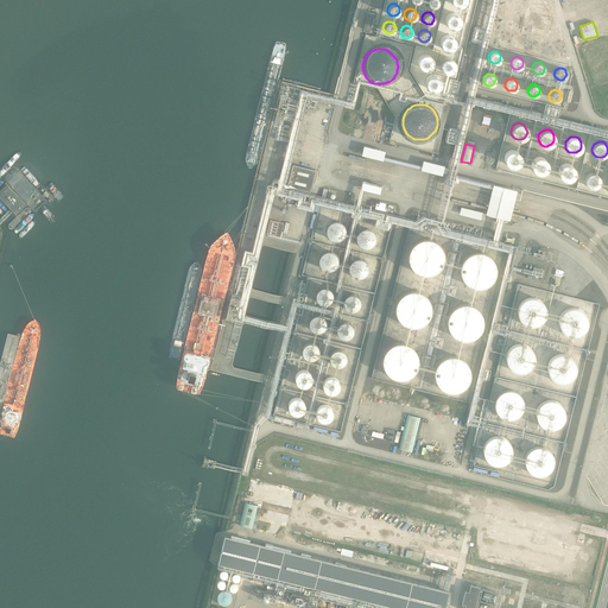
[(368,145),(366,154),(388,159),(391,150),(368,145)]
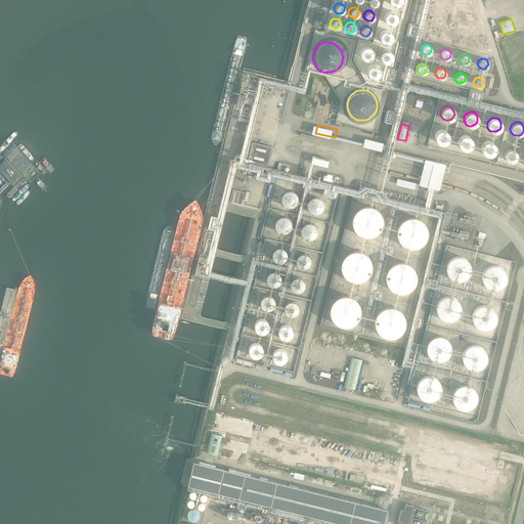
[(434,135),(434,138),(435,139),(436,141),(438,142),(439,143),(441,143),(443,143),(445,142),(446,140),(447,139),(448,137),(448,134),(447,132),(445,131),(443,129),(441,129),(438,130),(436,131),(435,133),(434,135)]
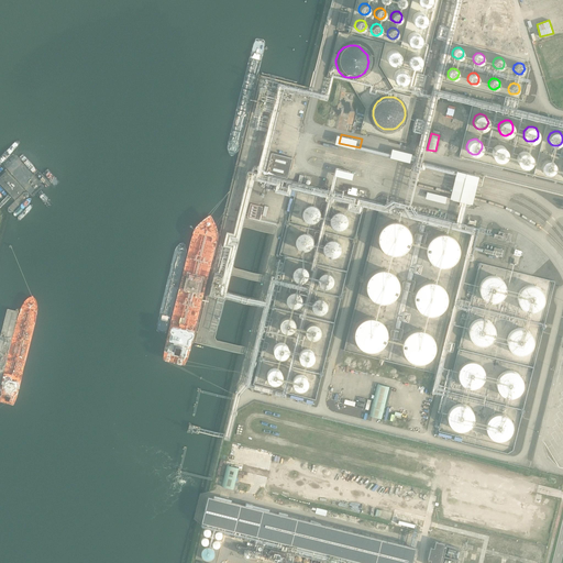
[(492,152),(492,154),(493,156),(494,158),(496,159),(497,159),(499,159),(501,159),(504,158),(505,157),(506,155),(507,153),(507,151),(506,148),(504,146),(501,145),(498,145),(496,145),(494,147),(493,150),(492,152)]
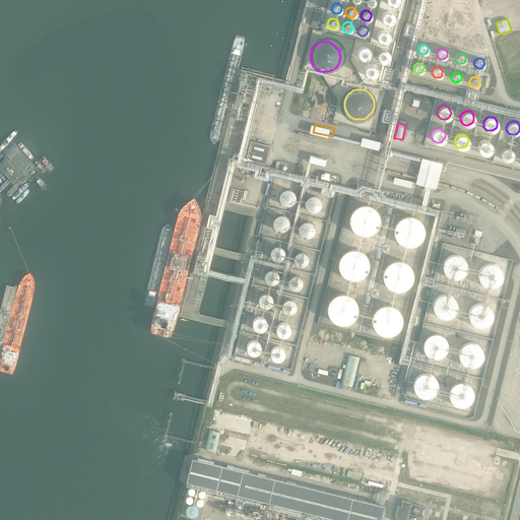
[(366,137),(364,144),(382,148),(384,141),(366,137)]
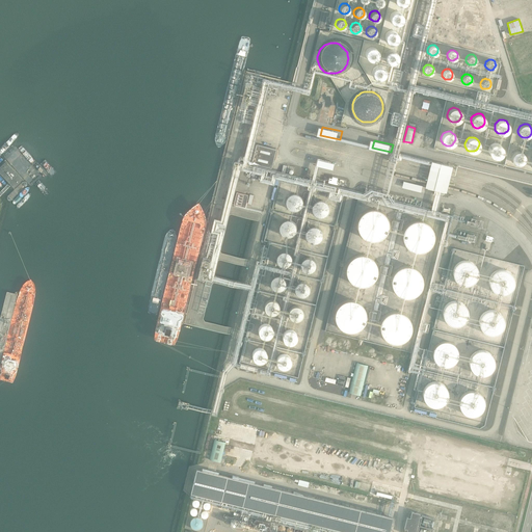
[(488,150),(488,152),(489,154),(490,155),(491,156),(494,157),(496,157),(498,157),(500,156),(501,155),(502,153),(503,151),(502,149),(501,147),(500,144),(498,143),(495,143),(493,143),(490,144),(489,147),(488,150)]
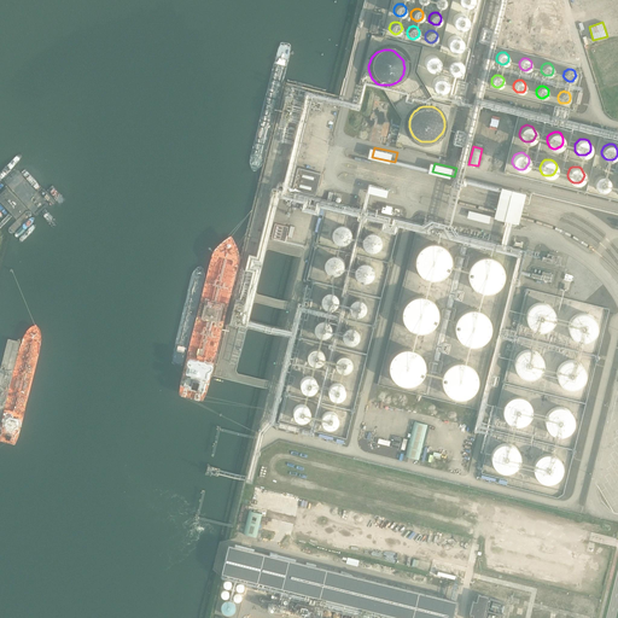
[(292,190),(315,196),(321,174),(297,168),(292,190)]
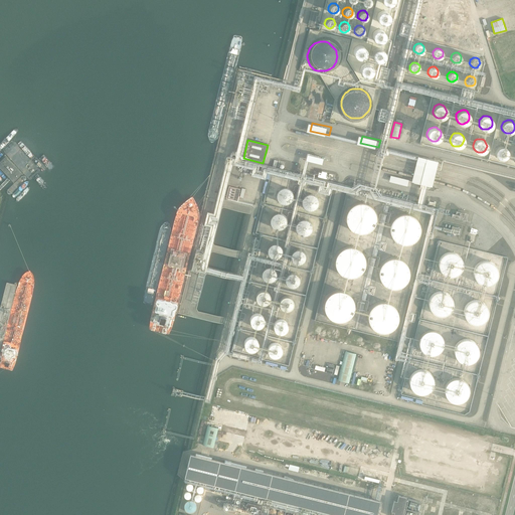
[(495,151),(495,154),(496,155),(497,157),(498,158),(500,159),(502,159),(504,159),(505,158),(507,156),(508,155),(508,153),(508,151),(507,149),(505,147),(503,146),(501,146),(499,146),(497,148),(496,149),(495,151)]
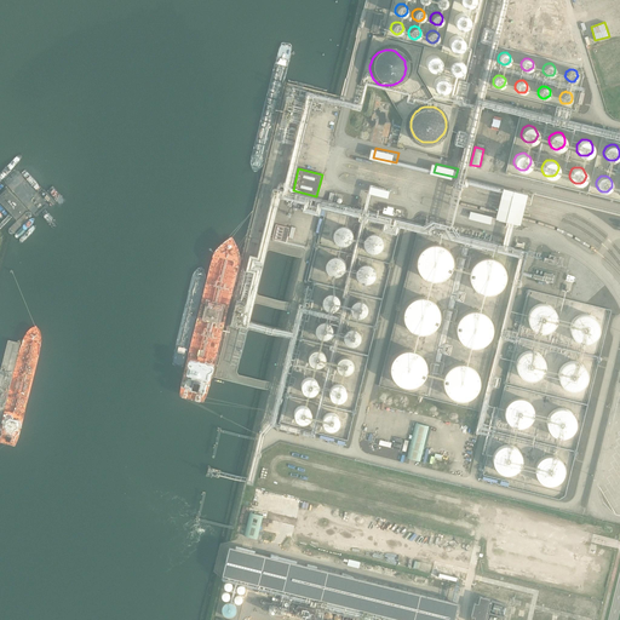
[(373,185),(372,193),(392,197),(394,190),(373,185)]
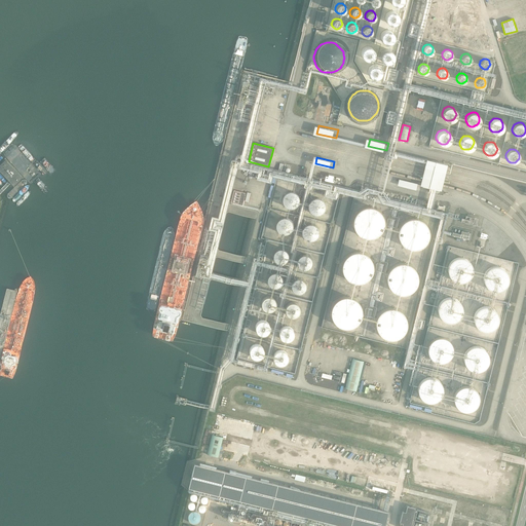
[(429,159),(423,185),(445,190),(451,164),(429,159)]
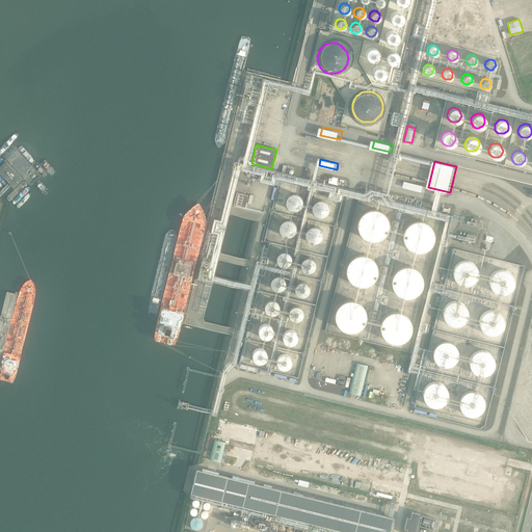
[(234,205),(245,208),(248,195),(236,192),(234,205)]
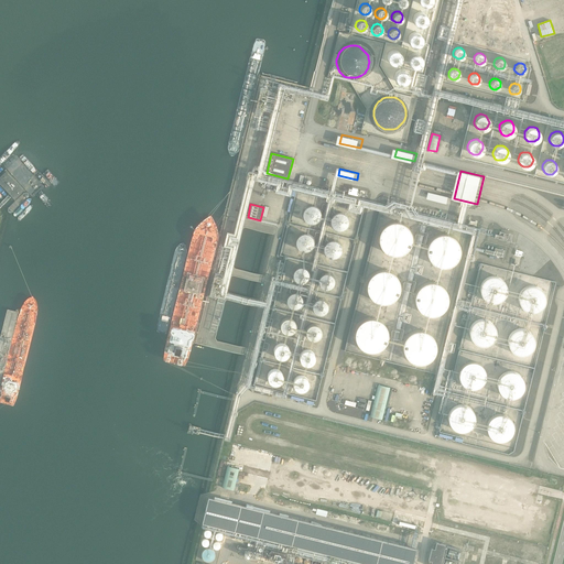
[(304,219),(306,221),(308,224),(312,224),(315,224),(317,223),(320,220),(321,217),(322,214),(321,212),(318,208),(316,207),(314,206),(311,206),(307,207),(305,208),(304,210),(303,214),(303,217),(304,219)]
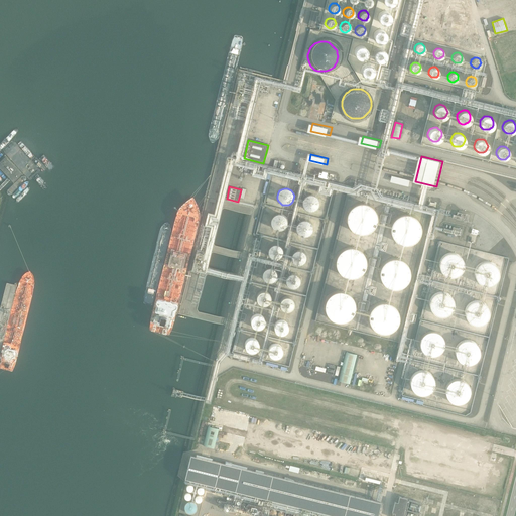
[(303,208),(305,210),(307,211),(310,212),(313,211),(315,210),(317,208),(318,205),(319,203),(318,200),(316,198),(314,196),(312,195),(309,195),(306,196),(304,198),(303,200),(302,202),(302,205),(303,208)]
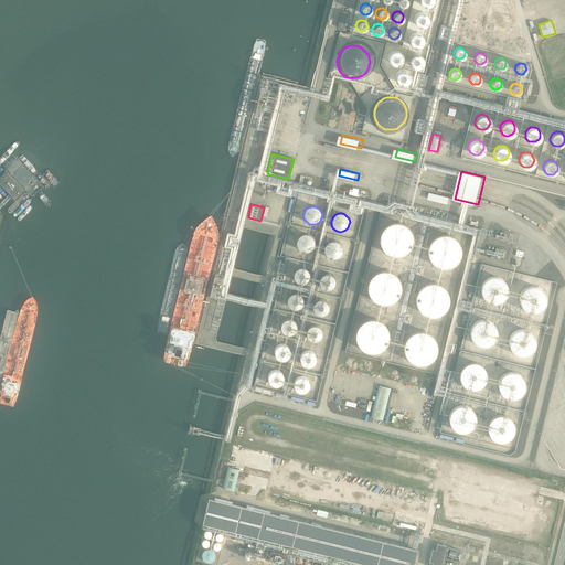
[(393,256),(396,256),(401,256),(405,254),(408,252),(412,248),(413,244),(414,240),(413,235),(412,231),(408,227),(405,225),(401,223),(396,223),(392,223),(387,225),(384,228),(382,232),(380,236),(380,241),(381,245),(382,248),(385,252),(388,254),(393,256)]
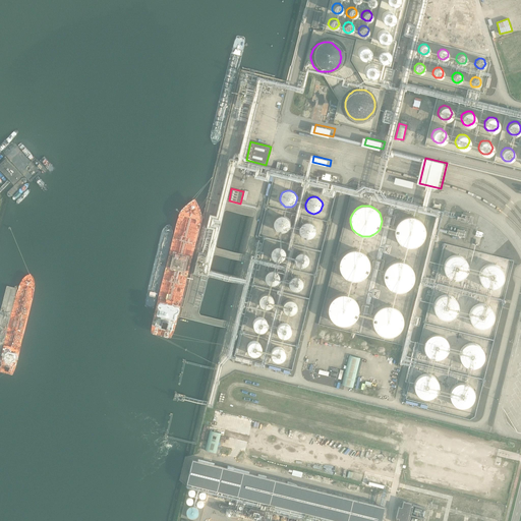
[(457,216),(456,220),(468,223),(470,216),(461,214),(461,217),(457,216)]
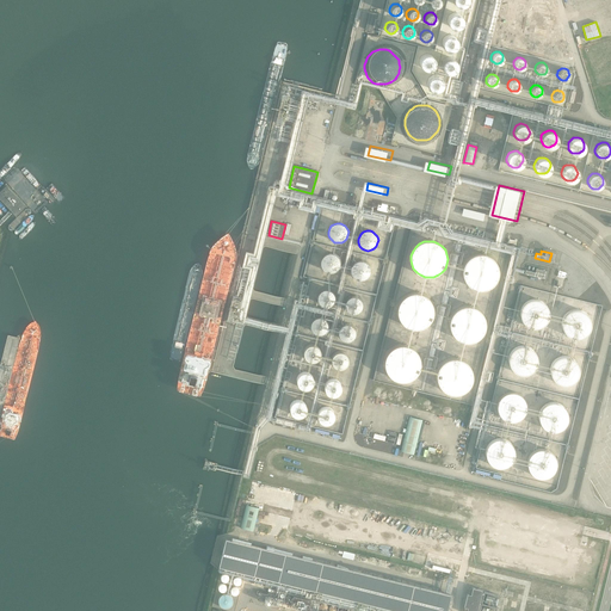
[(322,267),(323,270),(327,272),(331,272),(333,272),(337,271),(339,269),(340,265),(340,261),(339,259),(338,255),(335,254),(332,253),(328,253),(326,254),(323,255),(321,259),(320,261),(321,265),(322,267)]
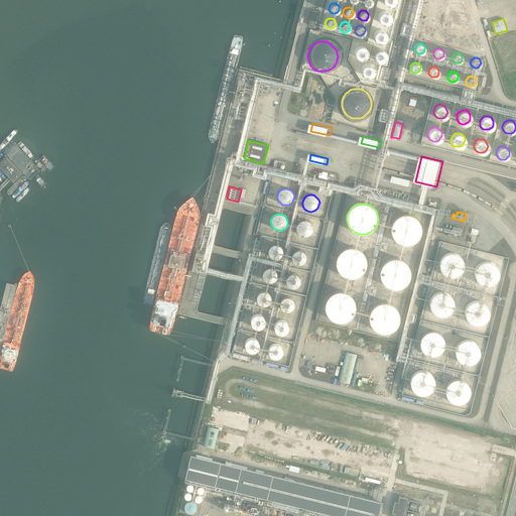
[(402,245),(406,245),(410,245),(413,243),(417,241),(419,238),(421,234),(421,230),(421,226),(419,222),(417,219),(413,217),(409,215),(405,215),(401,215),(397,217),(394,220),(392,223),(391,227),(391,231),(391,234),(393,238),(395,241),(398,243),(402,245)]
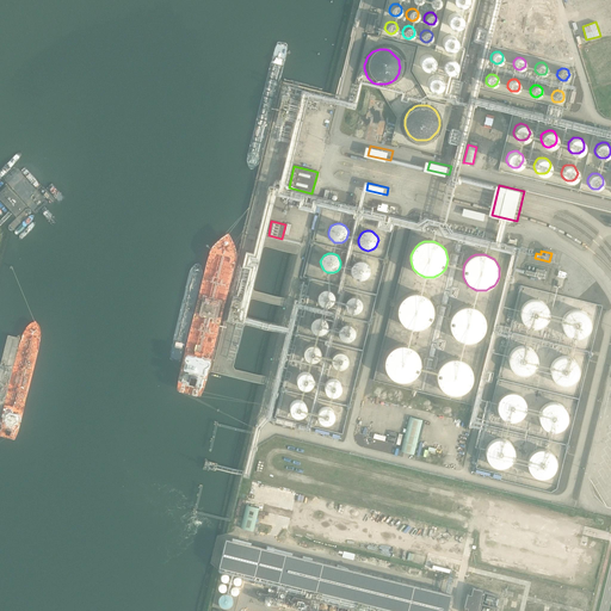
[(352,275),(355,278),(357,279),(360,281),(364,279),(366,278),(369,276),(370,272),(370,269),(370,266),(368,263),(365,261),(362,260),(359,260),(356,261),(353,263),(351,266),(351,269),(351,272),(352,275)]
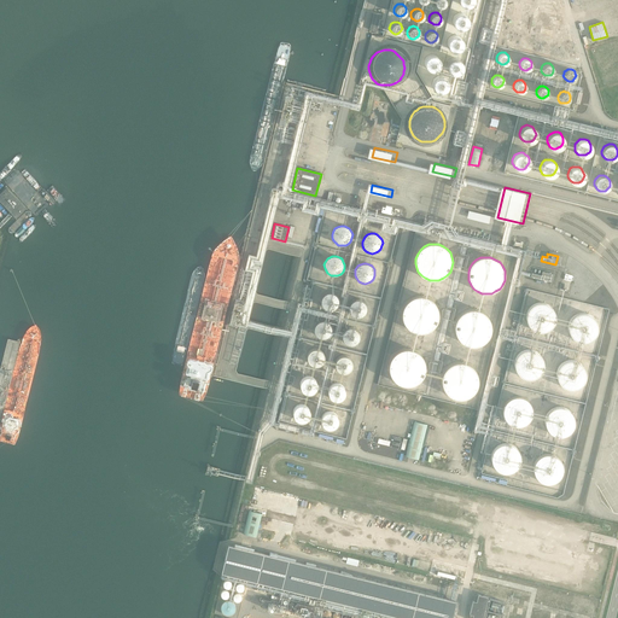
[(551,281),(553,274),(543,272),(542,275),(532,273),(531,277),(551,281)]
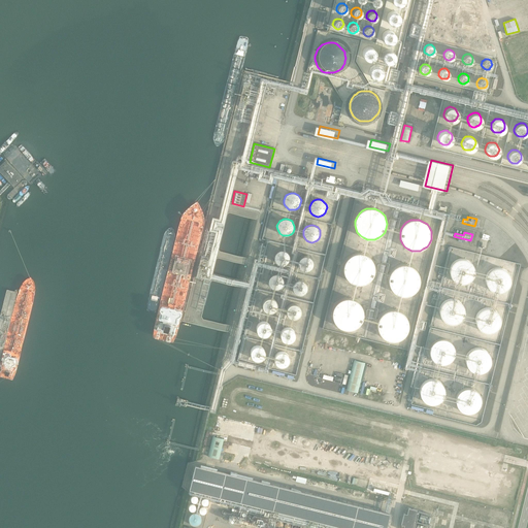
[(275,262),(277,264),(279,264),(283,265),(285,264),(287,262),(289,260),(289,257),(289,255),(288,253),(287,252),(285,251),(283,250),(279,251),(276,252),(275,254),(274,256),(274,259),(275,262)]
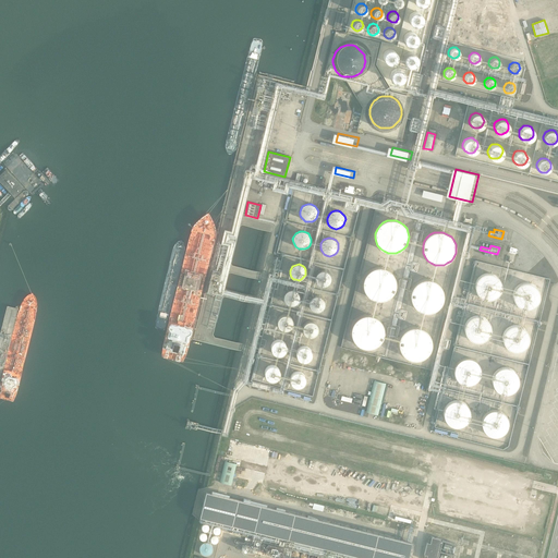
[(375,301),(379,301),(384,301),(388,299),(391,296),(395,292),(396,289),(397,284),(396,280),(395,276),(391,273),(388,269),(384,268),(379,267),(375,268),(371,270),(367,274),(365,277),(363,281),(363,284),(364,289),(365,293),(368,296),(372,299),(375,301)]
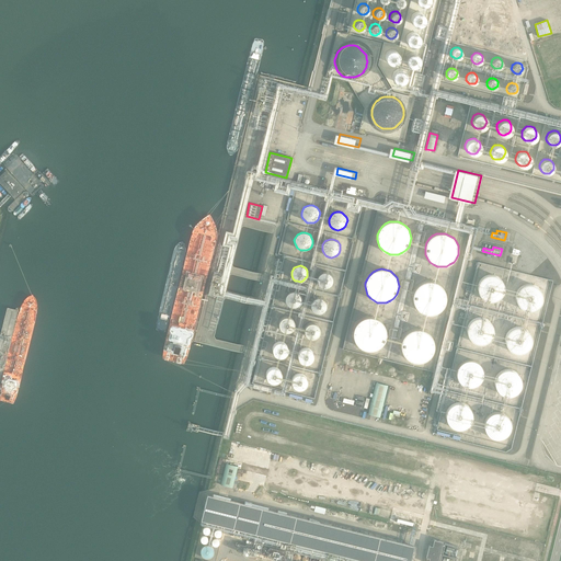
[(319,284),(321,286),(323,287),(327,287),(329,286),(331,285),(332,283),(333,279),(333,277),(332,275),(330,273),(328,272),(325,272),(322,272),(320,273),(318,275),(317,278),(318,282),(319,284)]
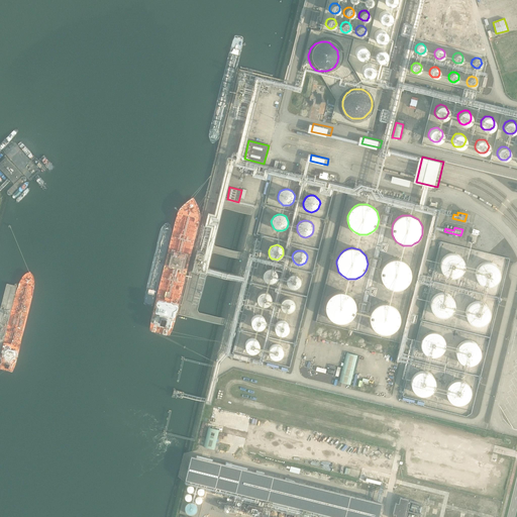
[(443,273),(445,276),(448,278),(452,279),(455,278),(458,277),(461,275),(463,272),(466,269),(466,266),(464,262),(463,259),(460,256),(457,254),(454,253),(450,253),(447,254),(444,256),(442,260),(441,263),(440,267),(441,270),(443,273)]
